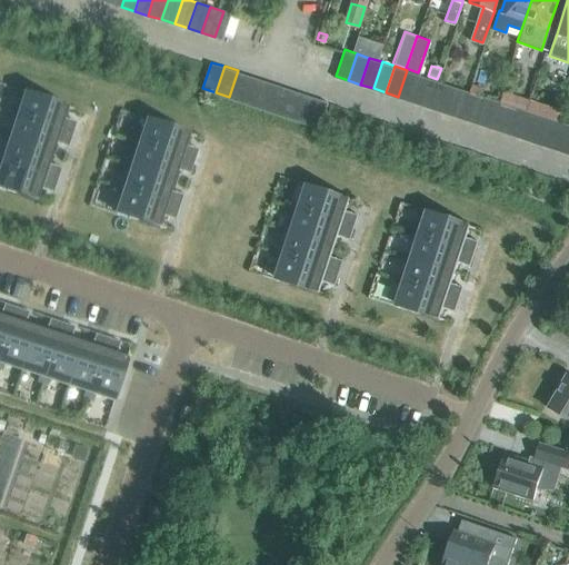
[(250,75),(238,70),(229,97),(241,101),(250,75)]
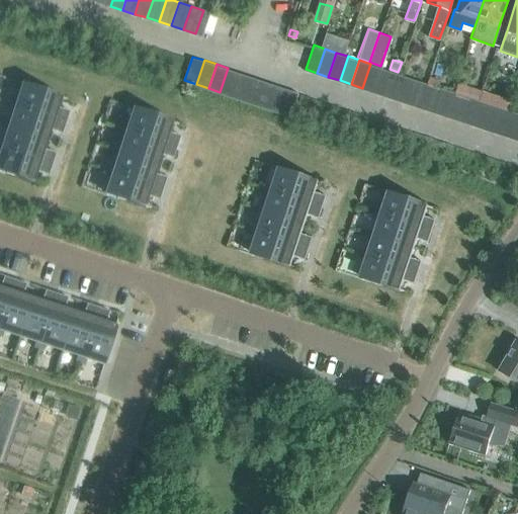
[(373,92),(381,67),(370,64),(362,88),(373,92)]
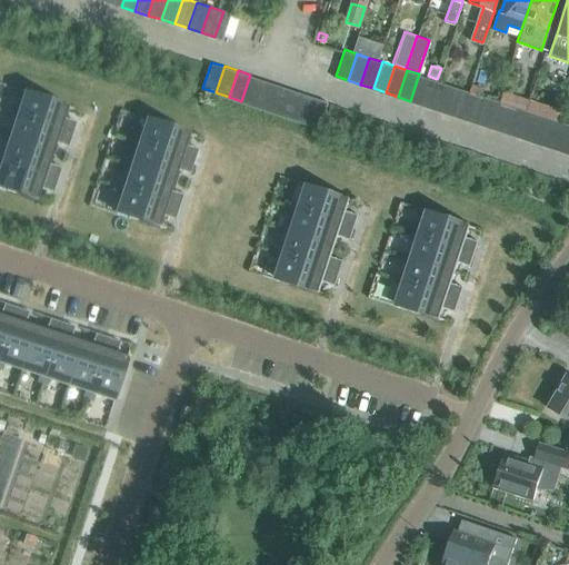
[(423,105),(431,78),(419,73),(410,101),(423,105)]
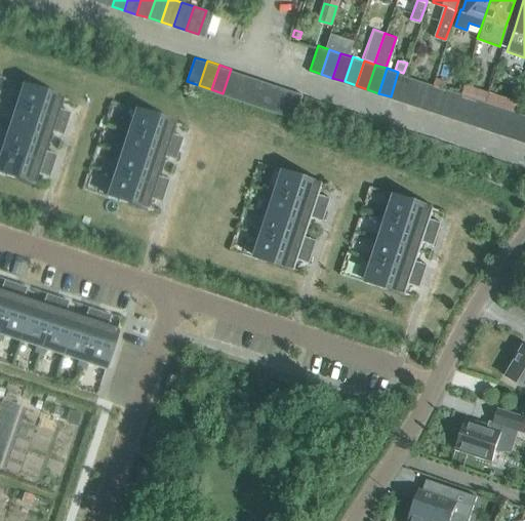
[(223,93),(235,97),(243,73),(231,69),(223,93)]
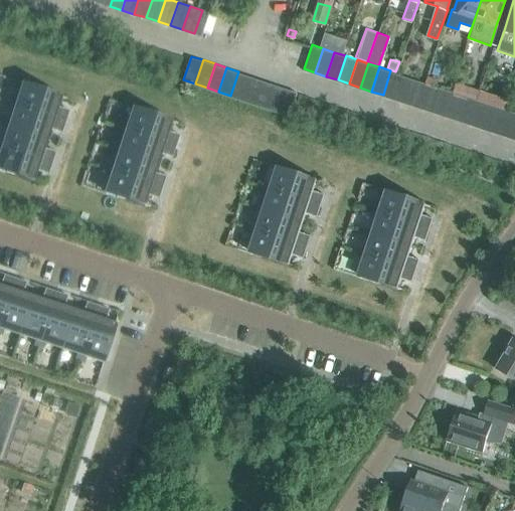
[(394,99),(402,74),(390,70),(383,95),(394,99)]
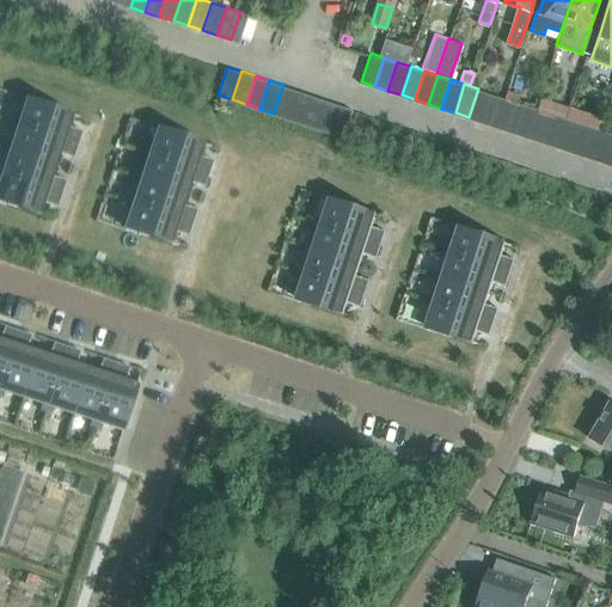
[(288,118),(297,90),(283,85),(274,114),(288,118)]
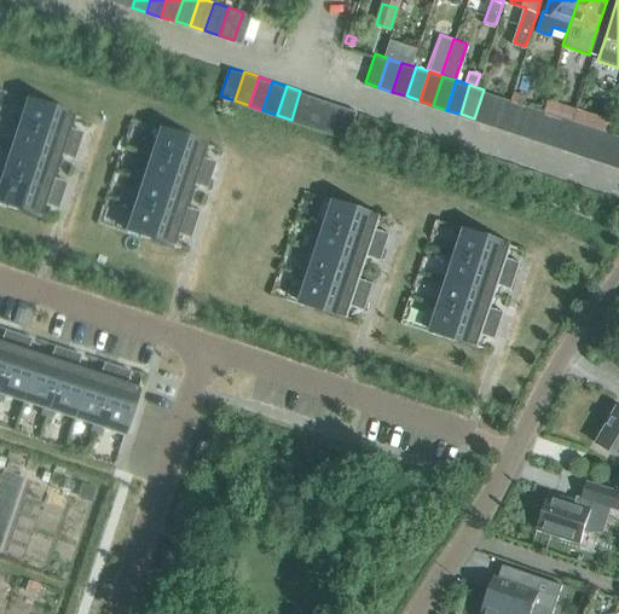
[(513,88),(510,97),(522,102),(526,92),(513,88)]
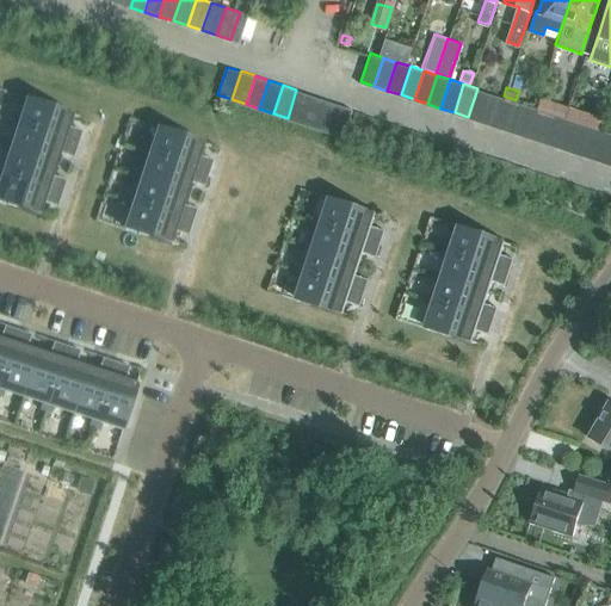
[(481,122),(491,92),(477,88),(468,117),(481,122)]
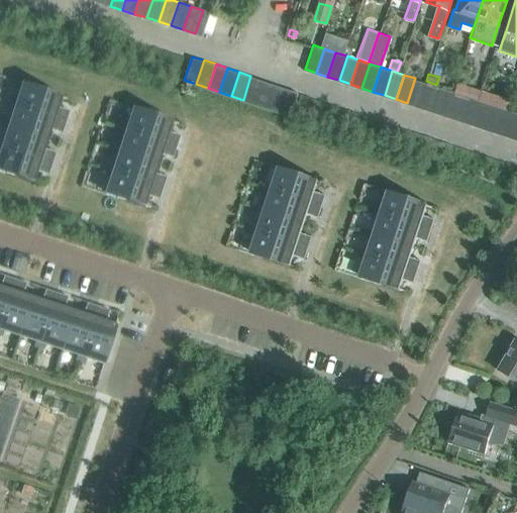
[(243,100),(254,104),(263,80),(250,76),(243,100)]
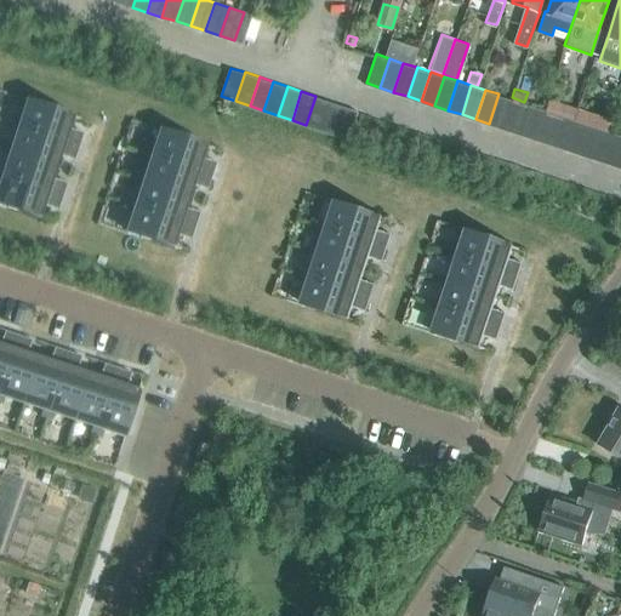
[(489,124),(502,127),(512,98),(499,93),(489,124)]
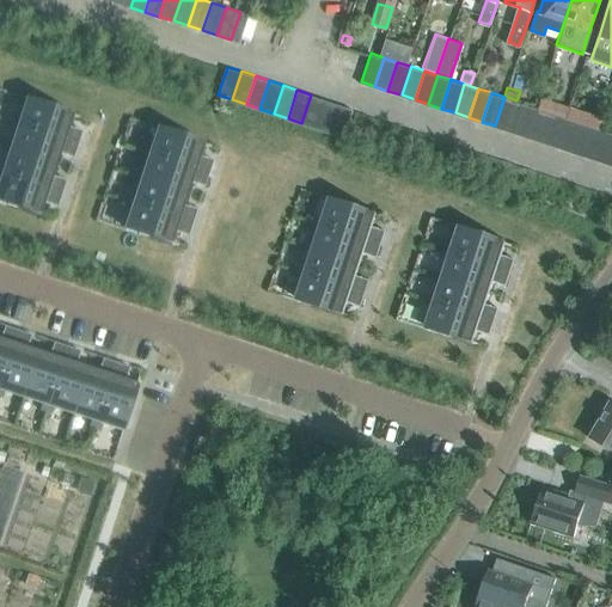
[(301,123),(316,127),(325,99),(311,94),(301,123)]
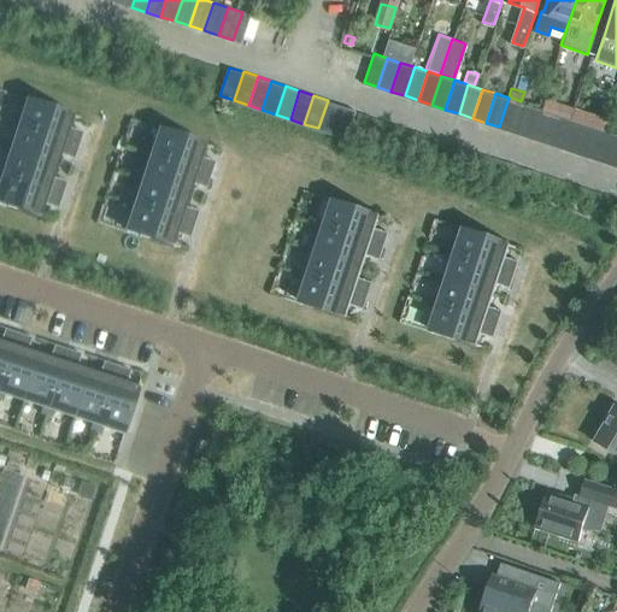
[(13,116),(12,121),(78,143),(83,129),(69,124),(72,115),(80,117),(80,116),(27,98),(21,117),(13,116)]
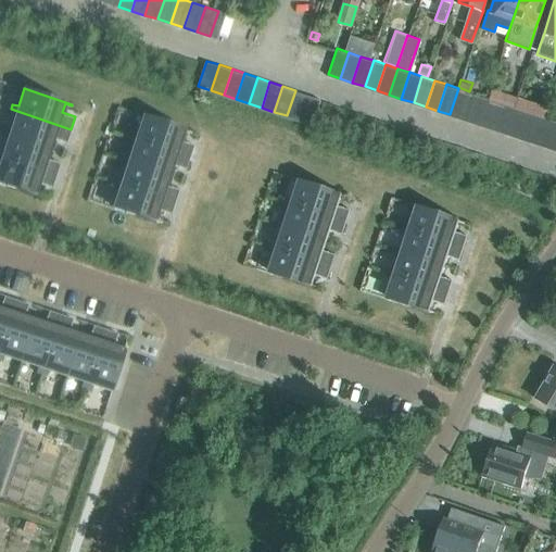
[(450,114),(463,118),(470,92),(458,88),(450,114)]
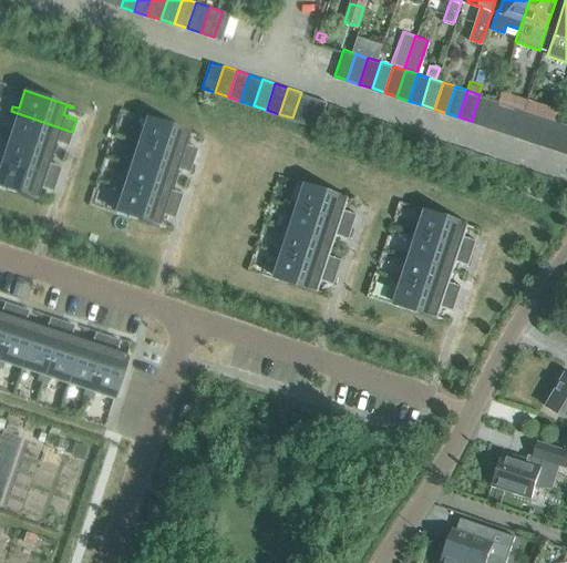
[(292,118),(306,122),(313,96),(301,92),(292,118)]
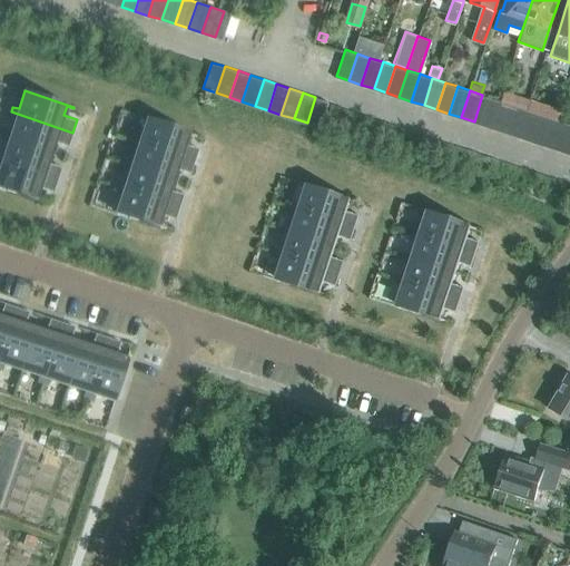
[(474,122),(487,126),(495,99),(482,95),(474,122)]
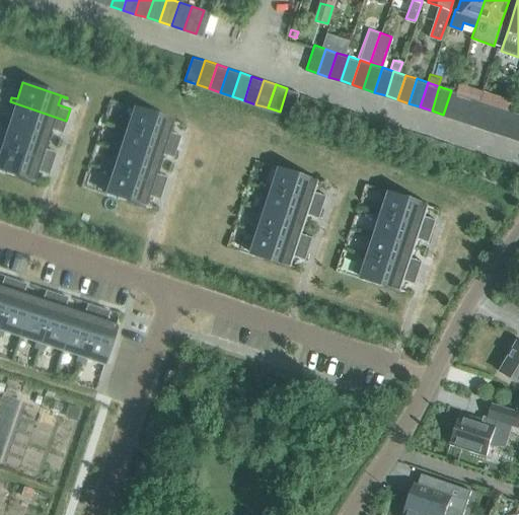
[(299,91),(287,88),(280,112),(291,116),(299,91)]
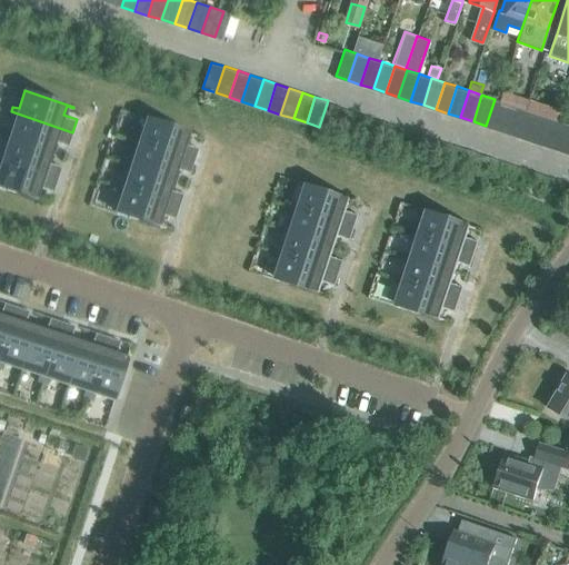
[(486,126),(498,130),(507,102),(495,99),(486,126)]
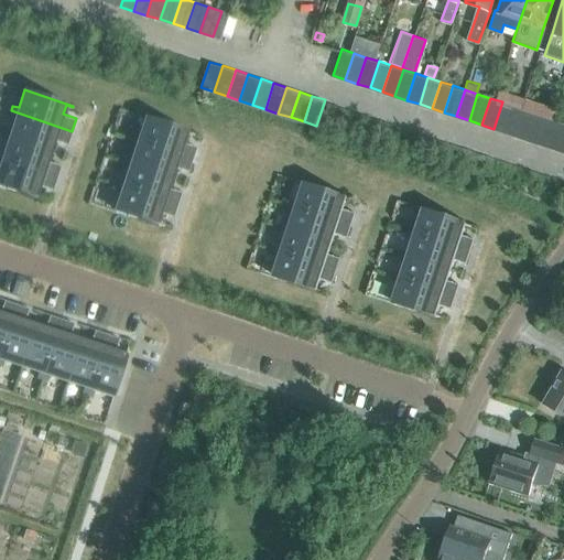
[(494,129),(506,132),(514,106),(502,101),(494,129)]
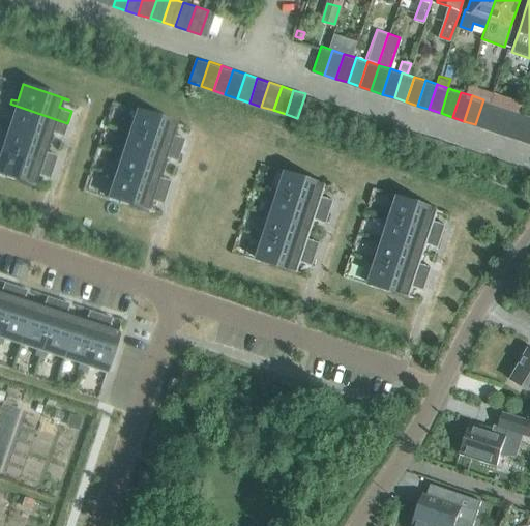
[(475,124),(487,128),(495,104),(483,99),(475,124)]
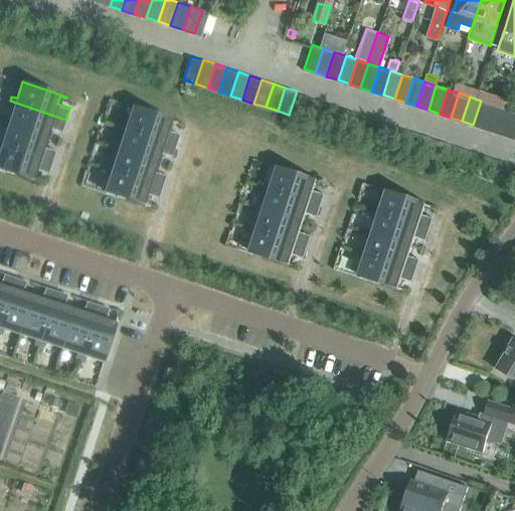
[(14,108),(9,124),(47,136),(50,127),(61,131),(65,120),(10,101),(8,106),(14,108)]
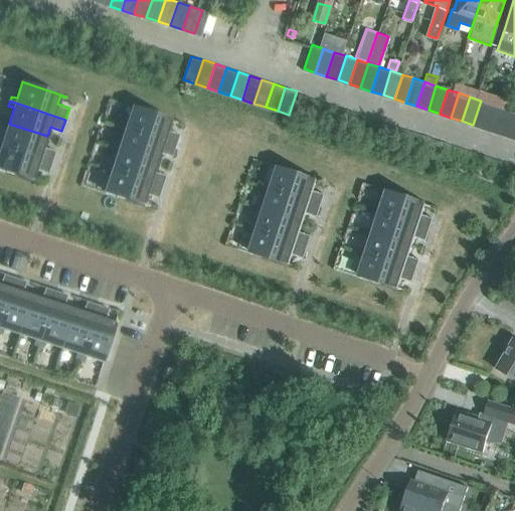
[(473,125),(485,129),(492,104),(481,101),(473,125)]
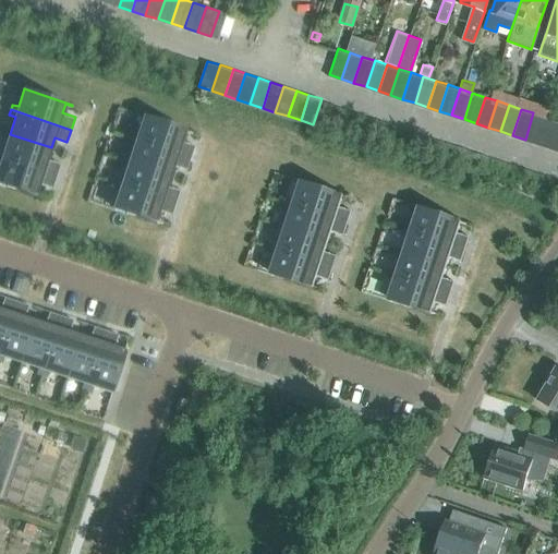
[(525,140),(537,144),(546,117),(533,112),(525,140)]
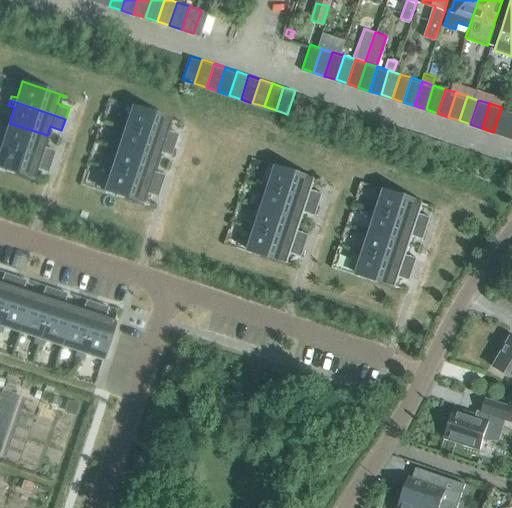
[(121,120),(119,125),(174,143),(178,132),(167,128),(169,120),(175,121),(176,120),(132,106),(126,122),(121,120)]
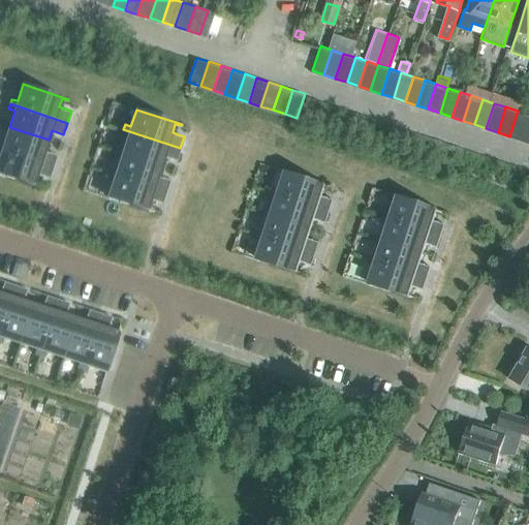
[(528,115),(519,111),(518,111),(509,136),(521,140),(528,115)]
